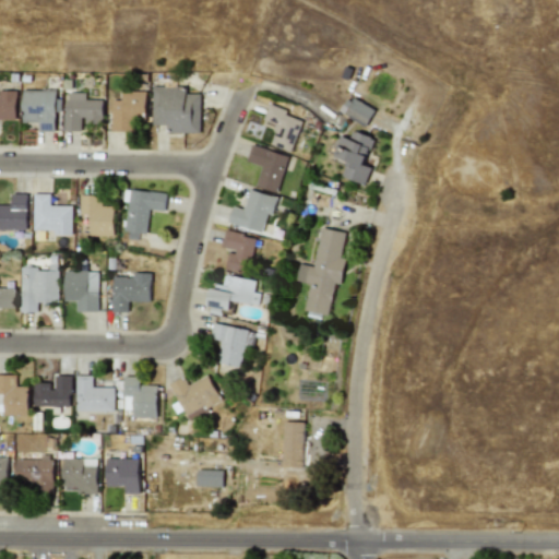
[(200,94),(186,94),(186,87),(152,87),(152,125),(166,126),(166,132),(199,133),(200,94)]
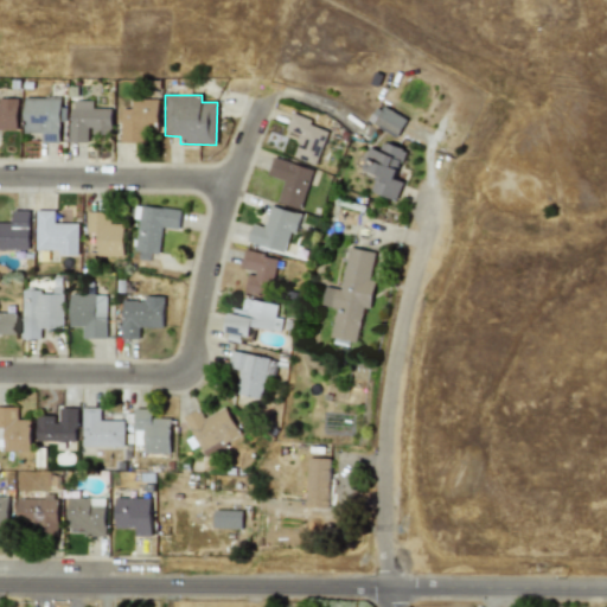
[(23,132),(43,133),(43,142),(62,142),(63,98),(24,97),(23,132)]
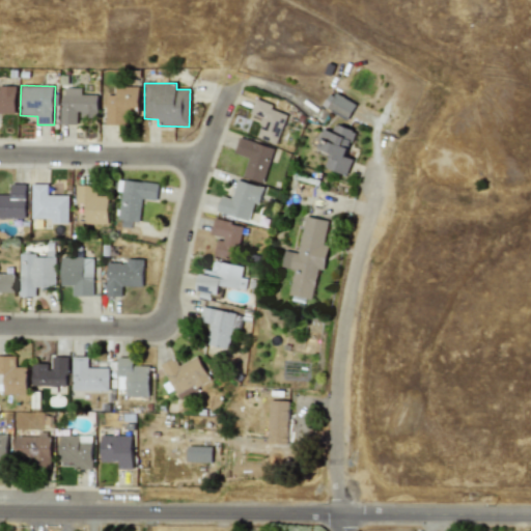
[(106,124),(127,124),(127,114),(138,115),(138,87),(115,86),(115,95),(106,94),(106,124)]
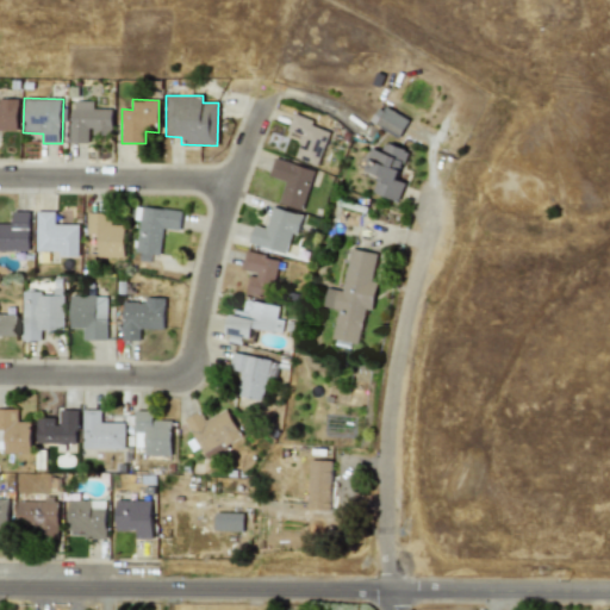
[(18,100),(0,100),(0,131),(17,131),(18,100)]
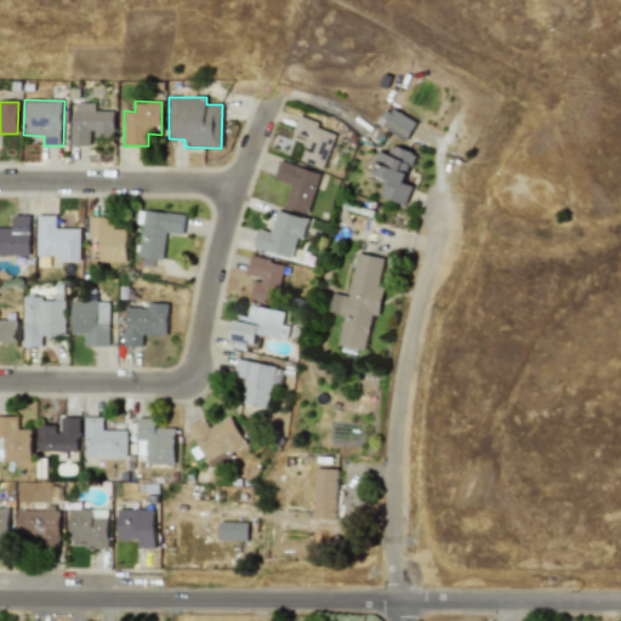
[(95,103),(73,103),(72,146),(91,146),(91,137),(113,137),(114,110),(95,110),(95,103)]
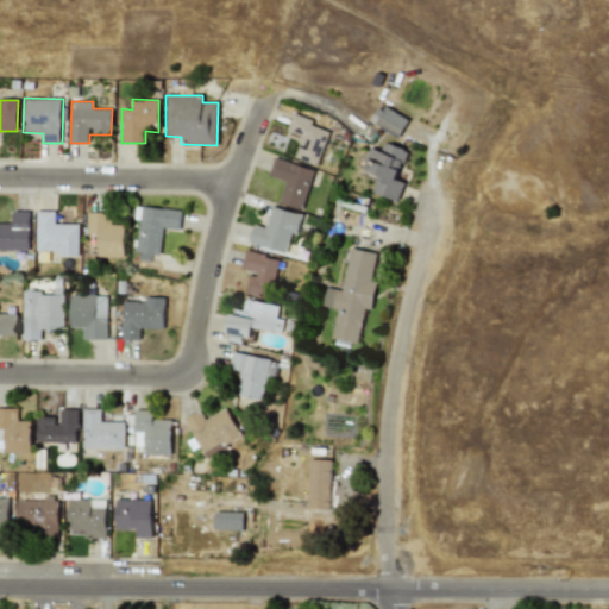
[(377,105),(369,123),(399,137),(408,119),(377,105)]
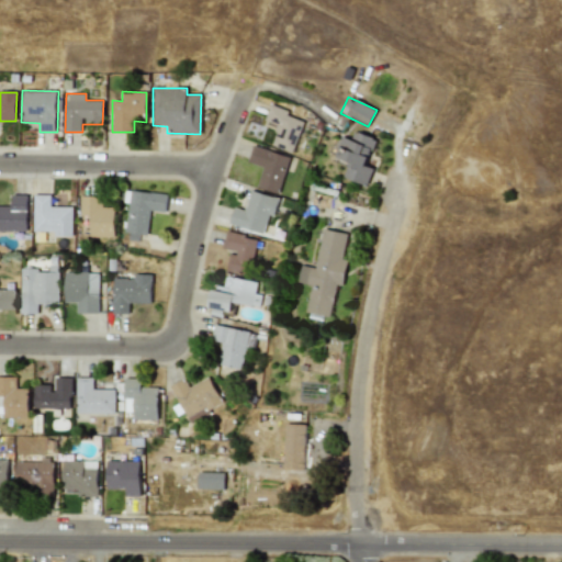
[(293,153),(304,117),(269,107),(265,121),(278,125),(271,146),(293,153)]
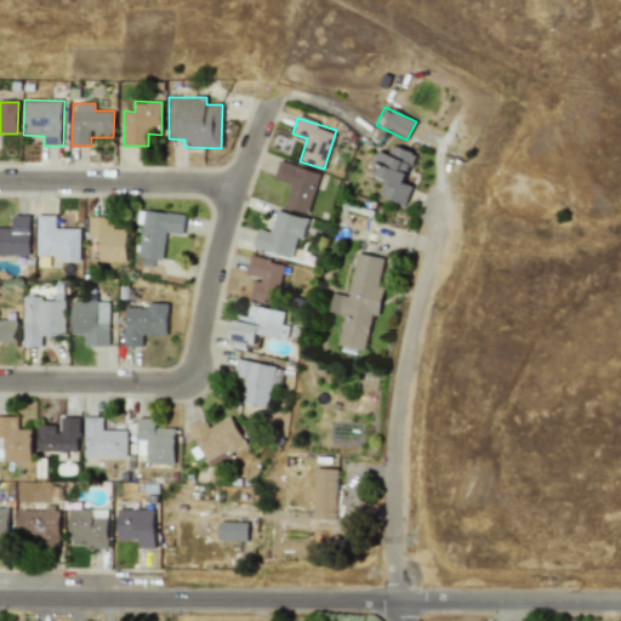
[(405,205),(412,186),(404,183),(415,153),(391,144),(388,154),(377,151),(374,163),(366,161),(362,176),(383,183),(379,197),(405,205)]
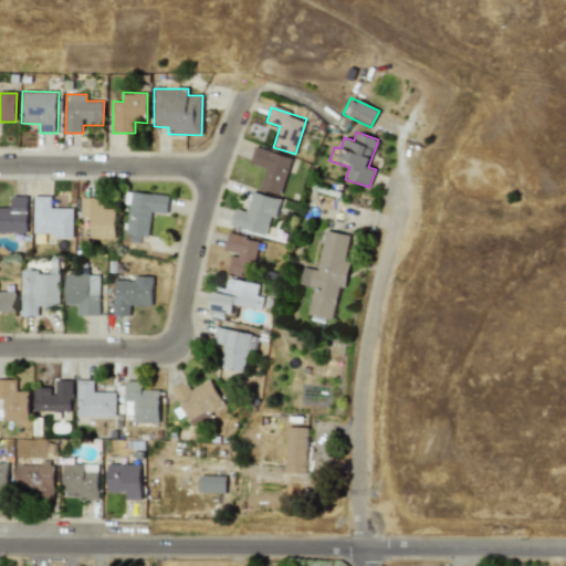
[(259,189),(281,195),(292,158),(253,147),(249,164),(264,168),(259,189)]
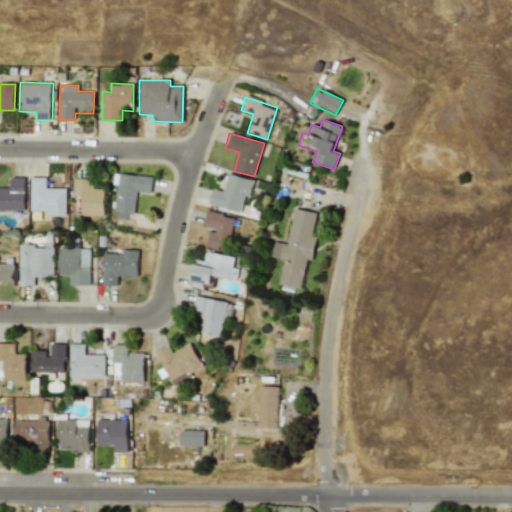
[(117,185),(115,216),(135,218),(137,192),(151,193),(152,176),(114,173),(113,184),(117,185)]
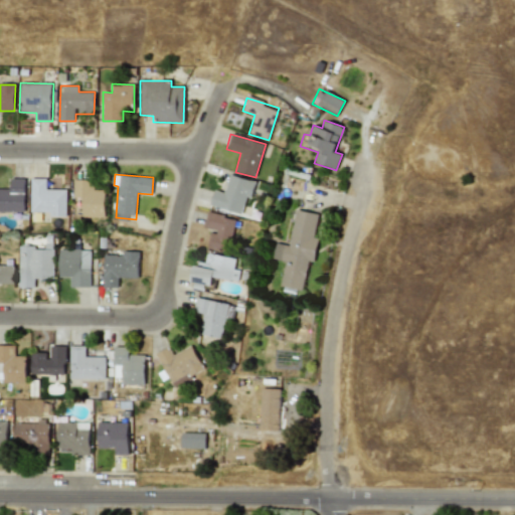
[(210,205),(241,214),(245,197),(250,199),(254,182),(229,175),(224,193),(214,190),(210,205)]
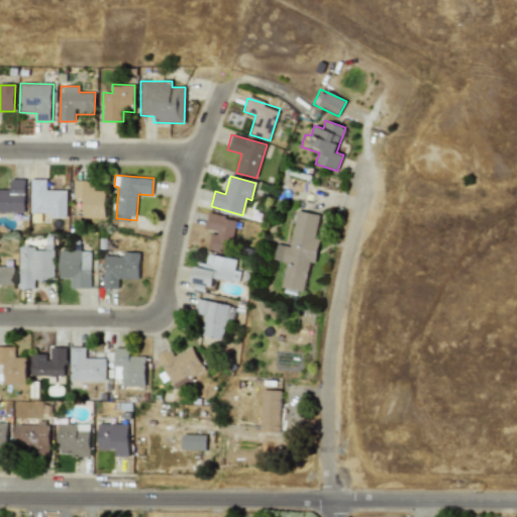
[(0,213),(25,213),(24,179),(10,179),(11,190),(0,190),(0,213)]
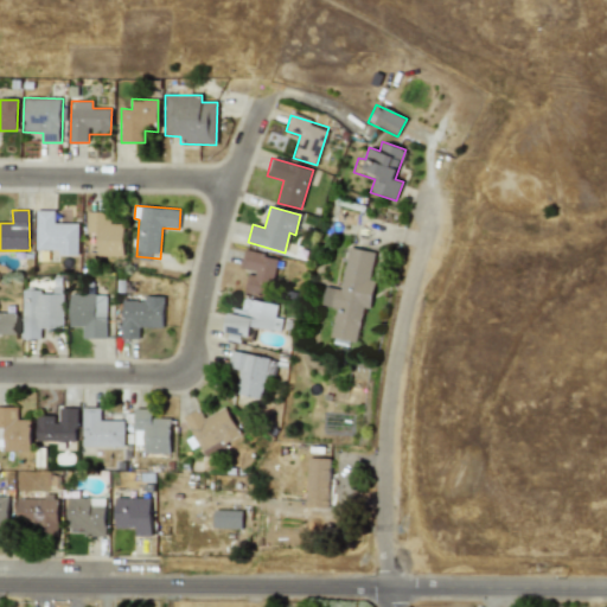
[(80,223),(55,223),(56,211),(37,211),(37,250),(58,250),(58,255),(78,255),(80,223)]
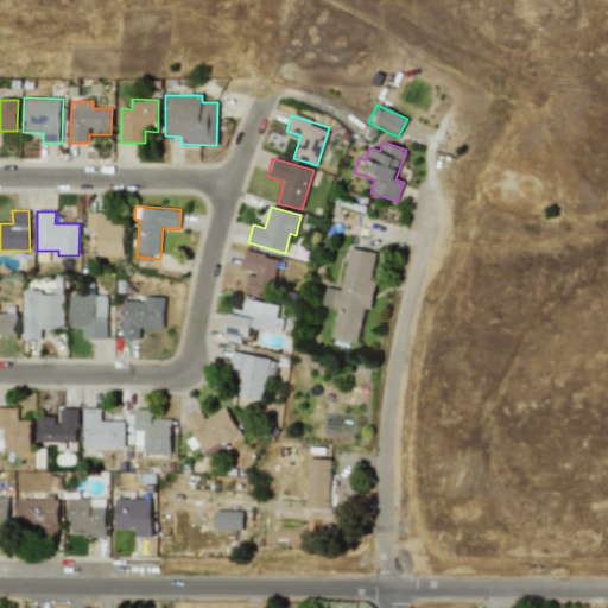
[(124,257),(125,225),(109,225),(109,213),(88,211),(88,234),(99,234),(97,257),(124,257)]
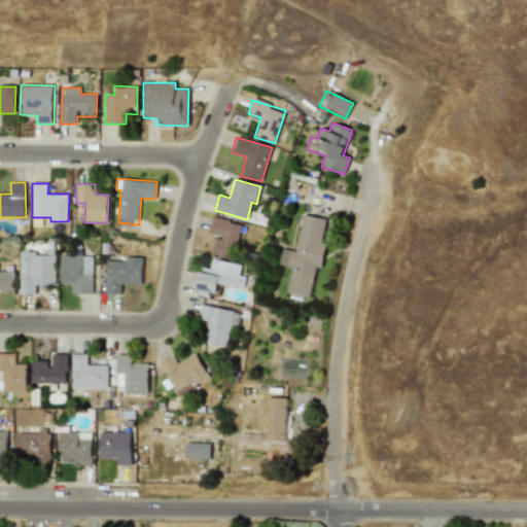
[(328,219),(302,214),(295,250),(281,248),(279,266),(290,268),(286,293),(309,297),(314,267),(319,268),(328,219)]
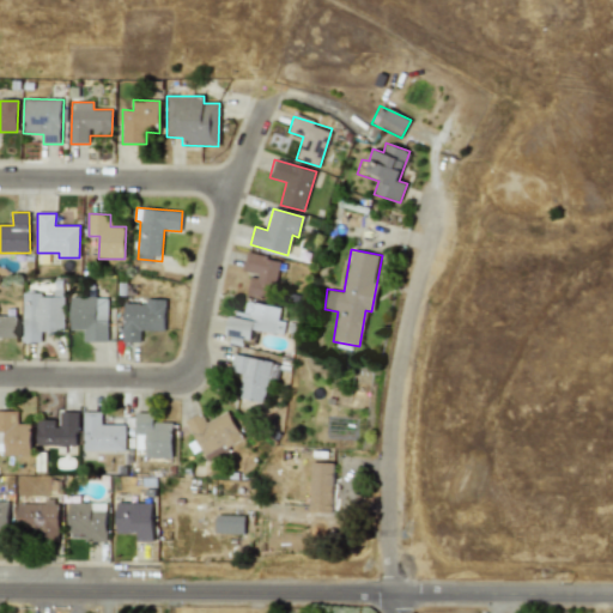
[(279,260),(246,254),(242,273),(249,274),(246,296),(272,301),(279,260)]
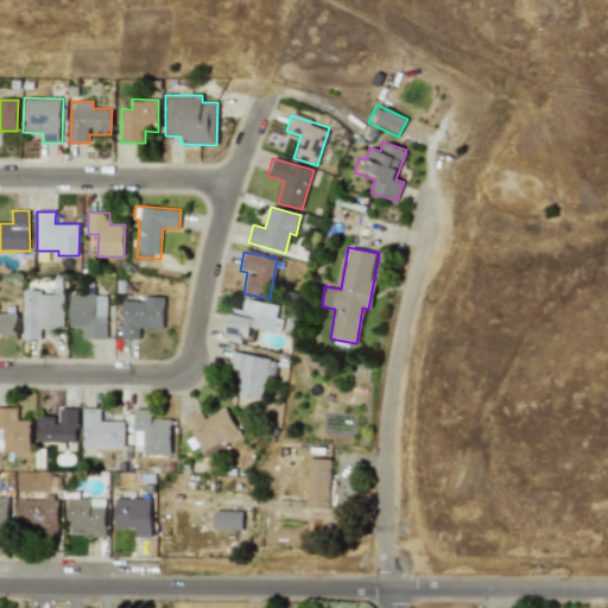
[(23,340),(42,340),(42,329),(63,329),(64,292),(24,291),(23,340)]
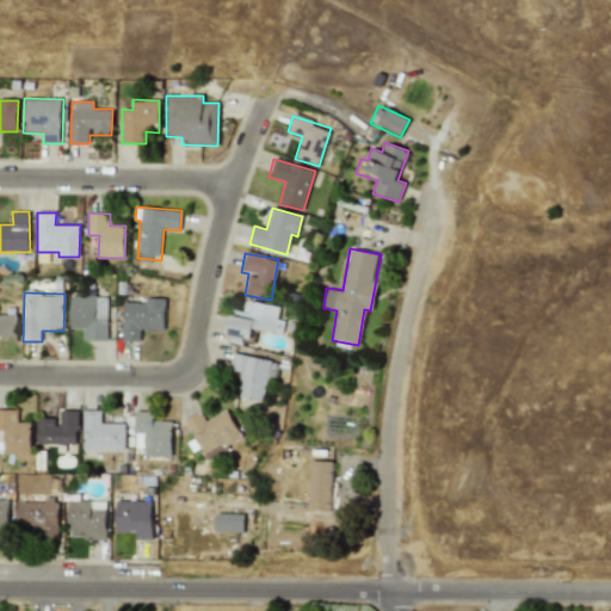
[(71,328),(84,328),(84,340),(107,341),(109,297),(71,296),(71,328)]
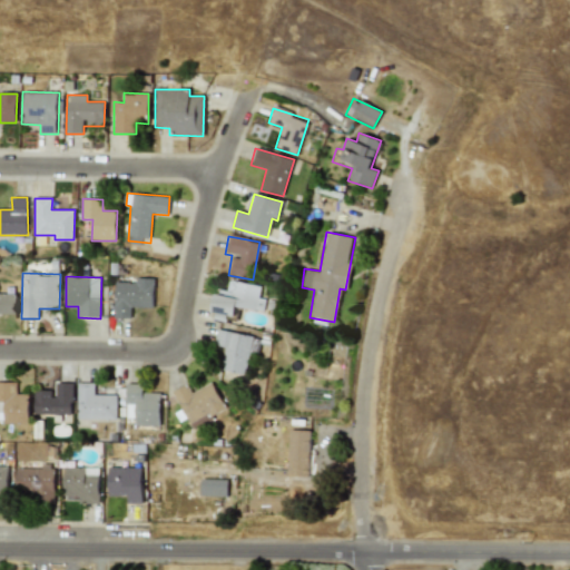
[(130,318),(131,307),(153,307),(154,281),(115,281),(114,317),(130,318)]
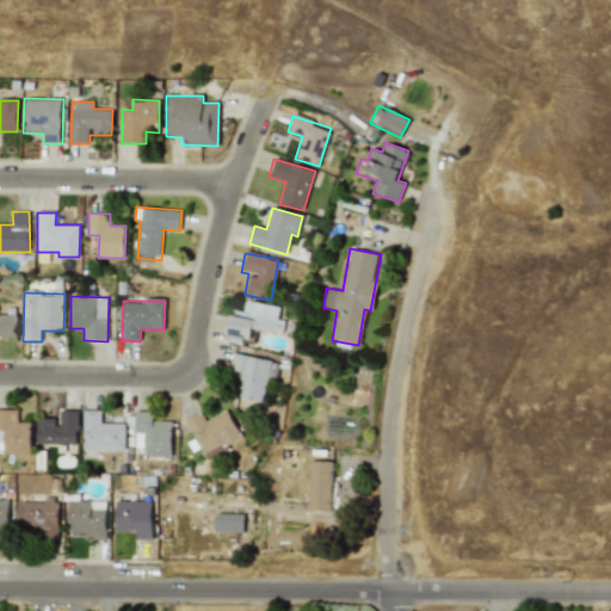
[(279,306),(245,301),(244,312),(232,309),(227,339),(251,344),(253,329),(282,334),(284,320),(277,319),(279,306)]
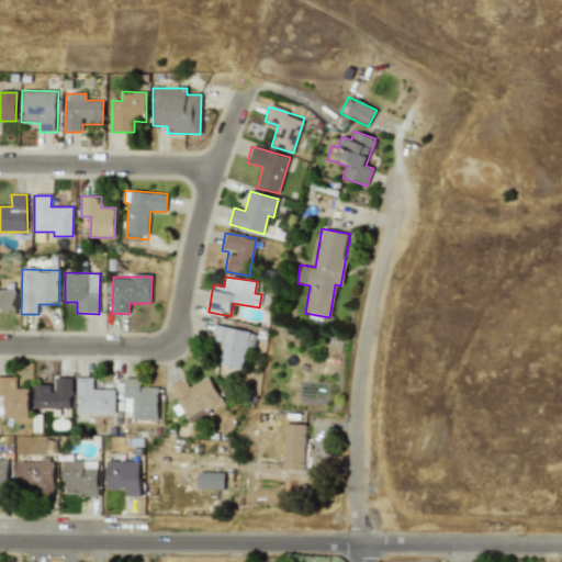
[(0,310),(17,310),(15,289),(0,289),(0,310)]
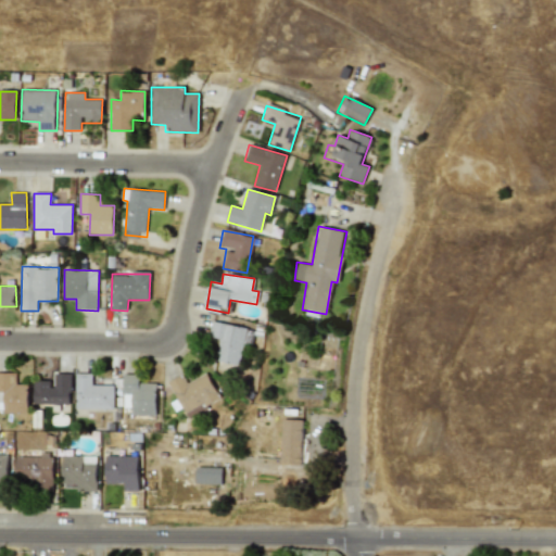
[(215,361),(239,365),(242,348),(251,349),(254,329),(212,321),(209,337),(219,338),(215,361)]
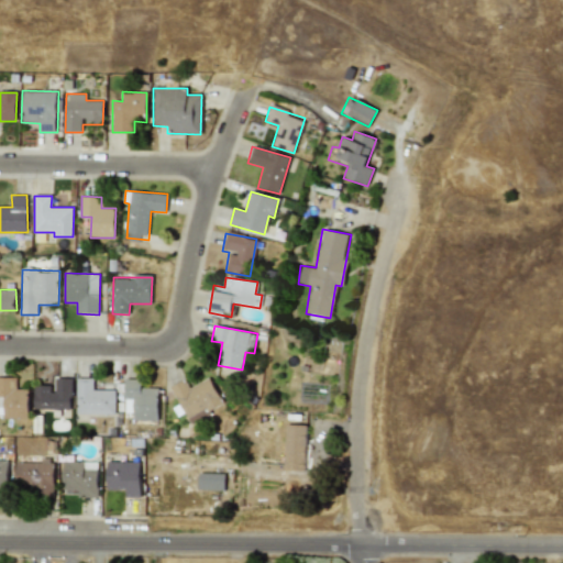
[(17,378),(0,377),(0,417),(29,418),(29,389),(17,388),(17,378)]
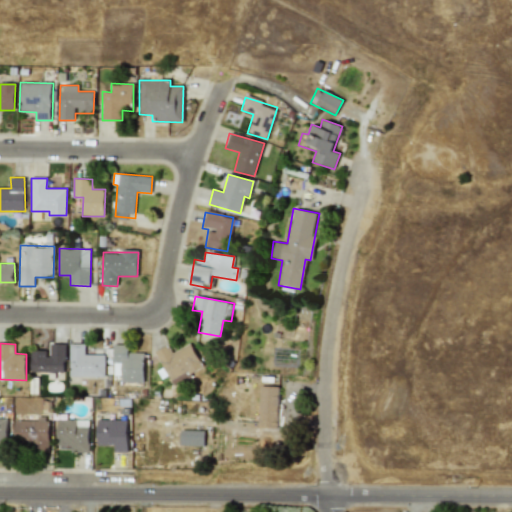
[(69,377),(105,378),(105,355),(85,354),(85,344),(70,343),(69,377)]
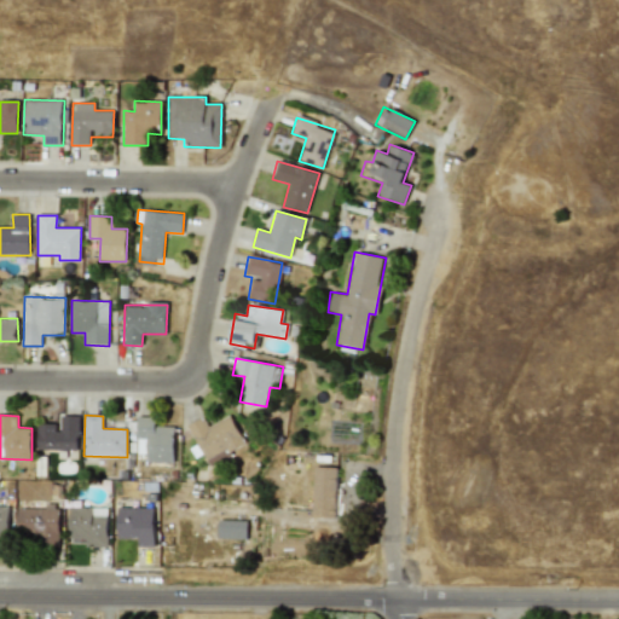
[(246,444),(229,415),(208,427),(202,417),(186,426),(206,460),(217,455),(219,460),(246,444)]
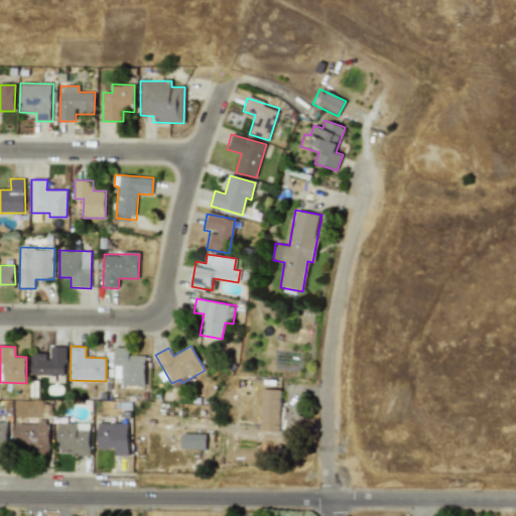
[(31,375),(66,376),(66,347),(47,347),(47,353),(31,353),(31,375)]
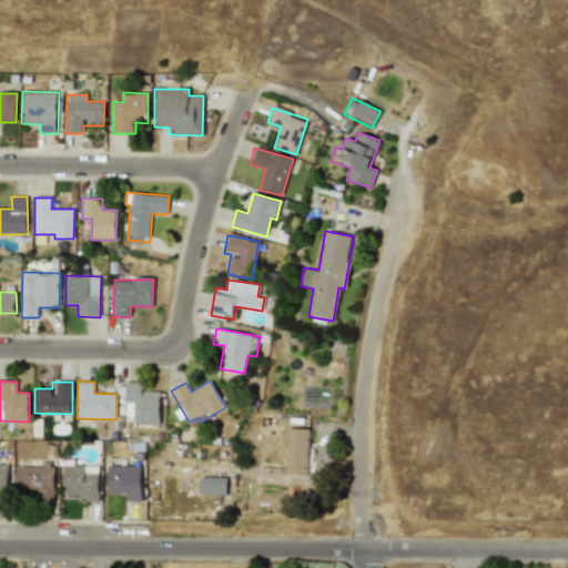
[(142,392),(142,382),(127,382),(125,417),(134,417),(134,424),(159,424),(160,392),(142,392)]
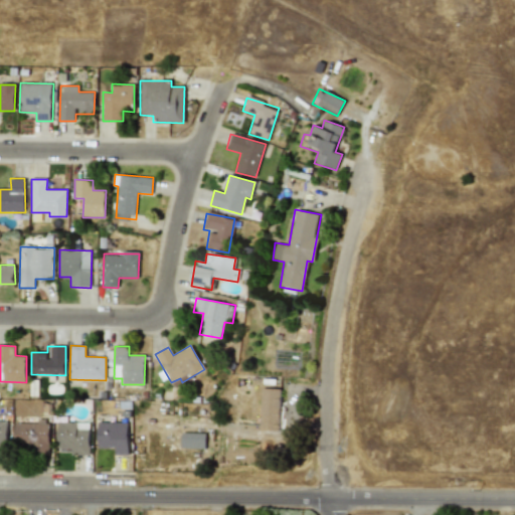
[(279,432),(281,388),(261,388),(260,431),(279,432)]
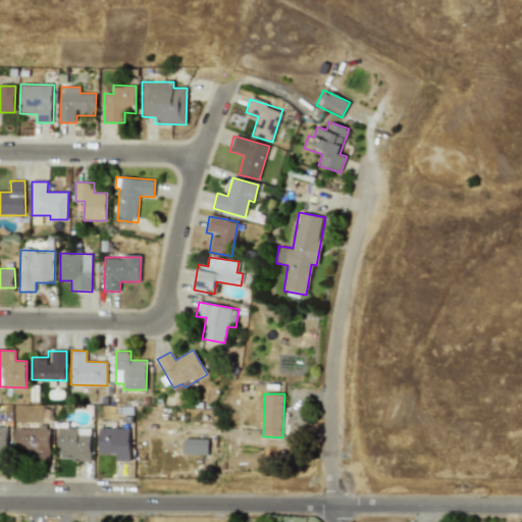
[(0,453),(8,453),(7,426),(0,426),(0,453)]
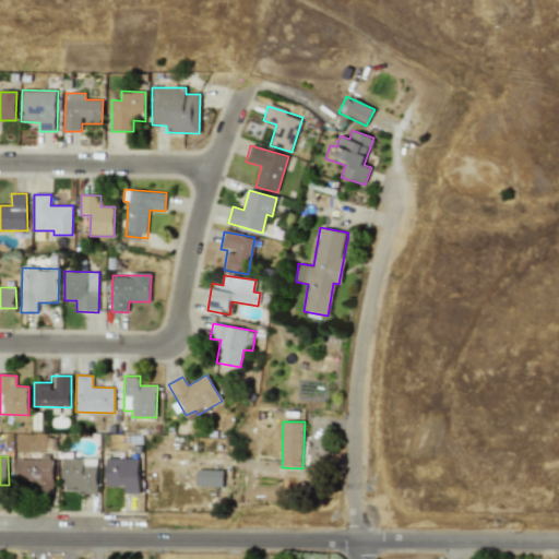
[(54,458),(15,459),(16,485),(34,484),(34,494),(54,492),(54,458)]
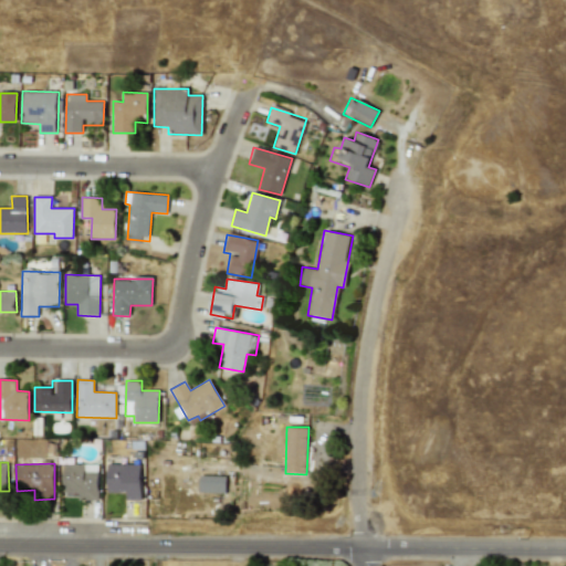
[(63,492),(79,493),(79,500),(97,500),(98,464),(63,463),(63,492)]
